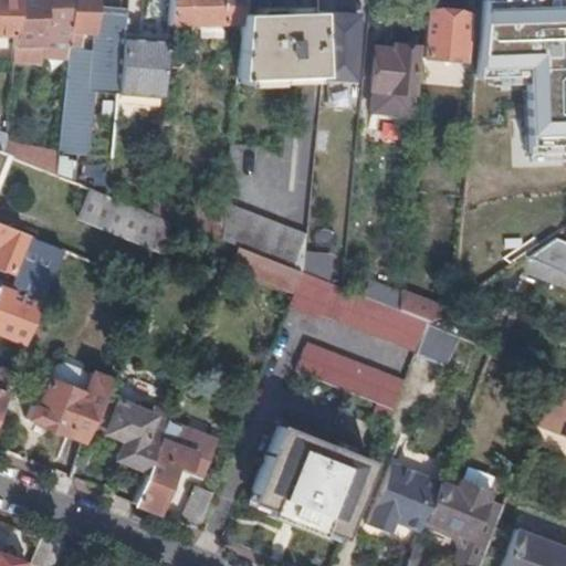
[(0,0),(0,35),(14,37),(17,0),(0,0)]
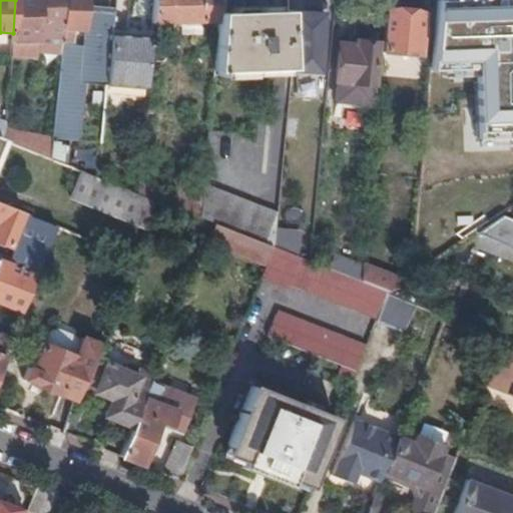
[(63,23),(64,0),(15,0),(13,33),(13,42),(38,43),(38,41),(39,28),(40,23),(63,23)]
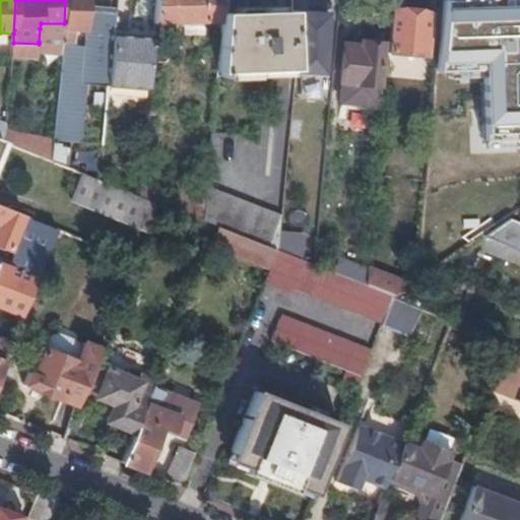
[(87,9),(87,0),(65,0),(64,23),(64,28),(63,33),(60,66),(59,72),(54,139),(78,141),(84,100),(85,82),(92,10),(87,9)]
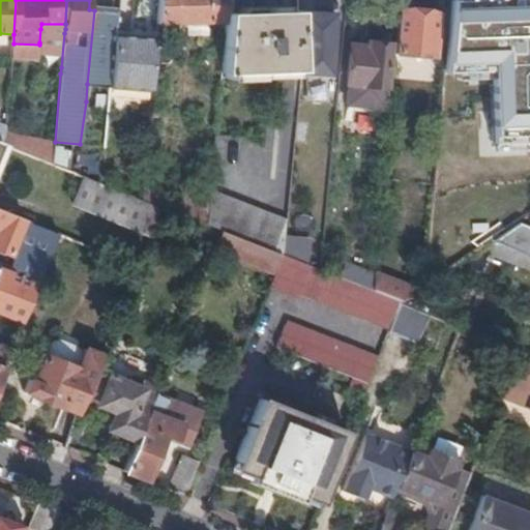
[(228,15),(228,0),(160,0),(158,24),(227,23),(228,15)]
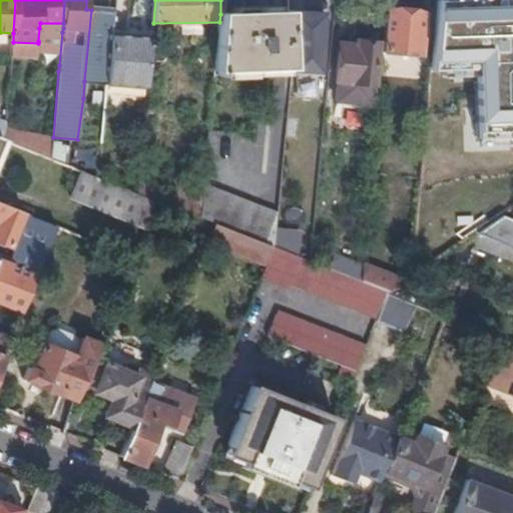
[(512,0),(436,0),(429,77),(474,75),(475,133),(512,131),(512,0)]
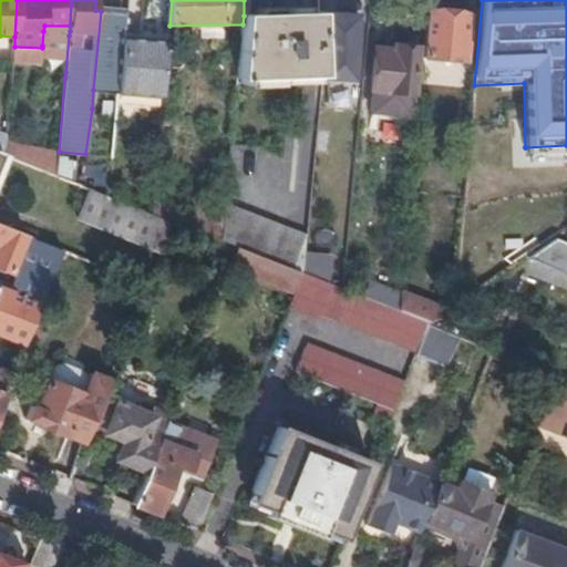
[(123,39),(126,12),(101,11),(93,90),(119,92),(123,39)]
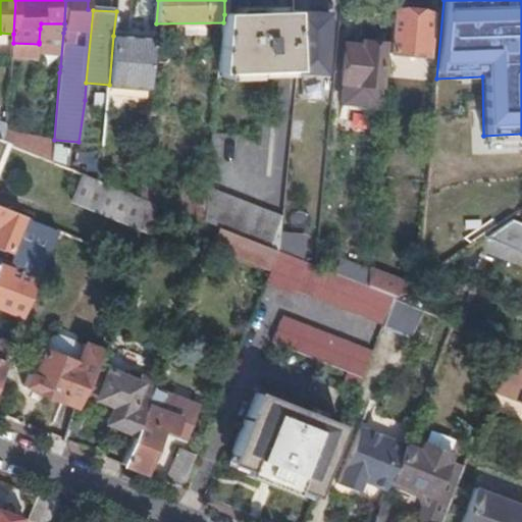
[(431,15),(393,11),(388,54),(427,57),(431,15)]
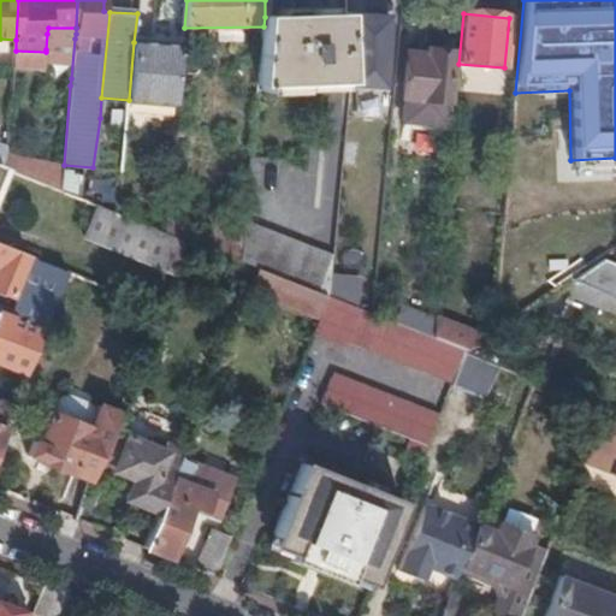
[(347,36),(347,15),(265,17),(264,27),(258,86),(348,83),(347,36)]
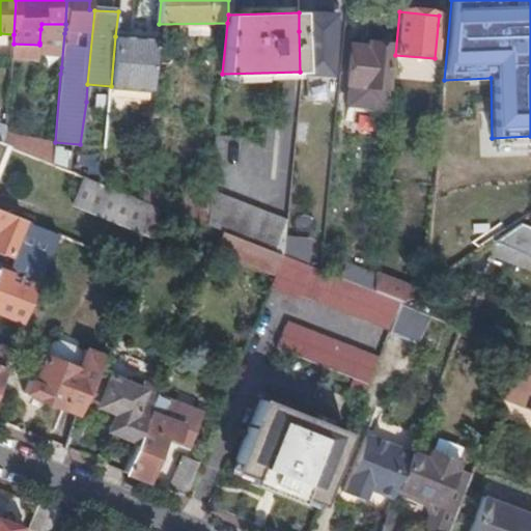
[(335,12),(299,12),(299,31),(302,32),(301,47),(310,48),(309,62),(311,62),(311,72),(328,73),(331,43),(335,43),(335,12)]
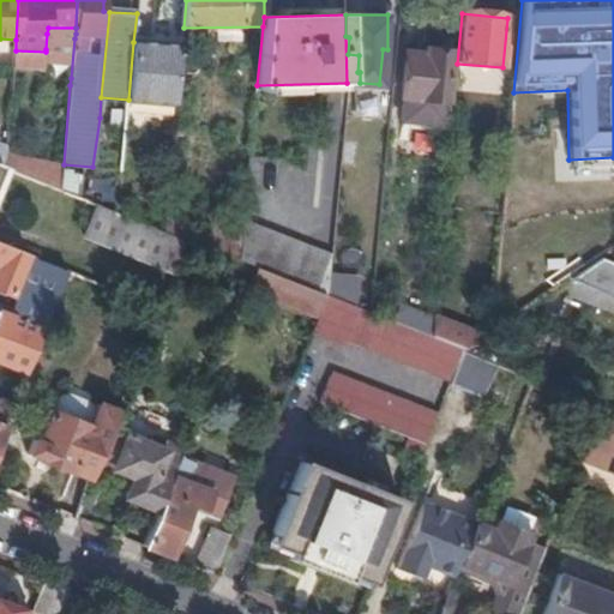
[(176,104),(182,46),(133,42),(128,100),(128,102),(176,104)]
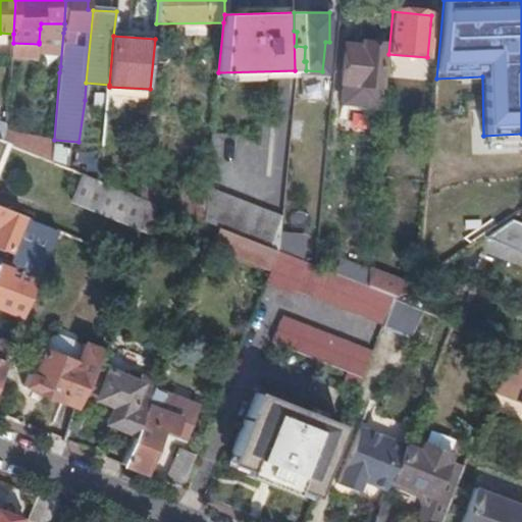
[(4,59),(11,58),(13,43),(4,43),(3,54),(5,55),(4,59)]
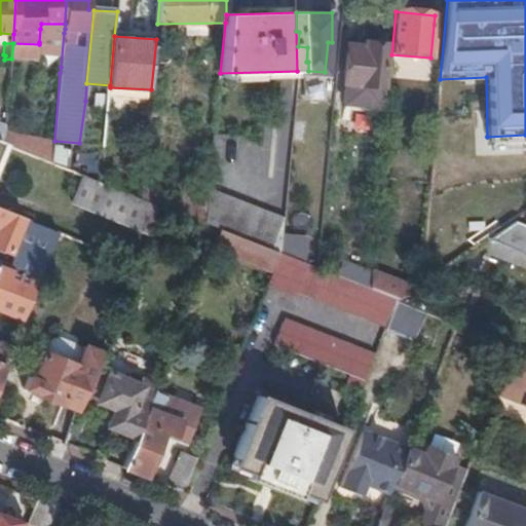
[(381,88),(386,46),(366,44),(365,47),(348,46),(345,84),(381,88)]
